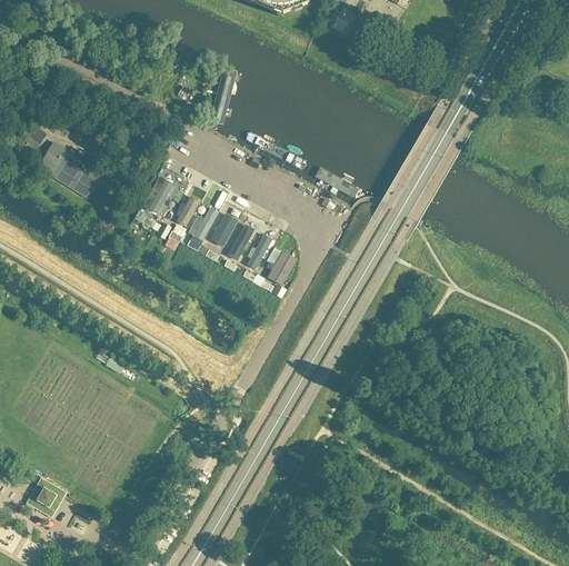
[(253,0),(280,12),(296,6),(307,1),(307,0),(253,0)]
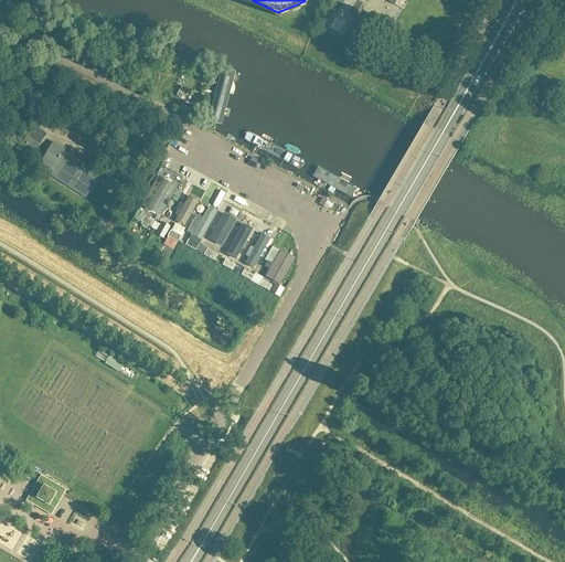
[(208,119),(221,77),(210,74),(196,116),(208,119)]
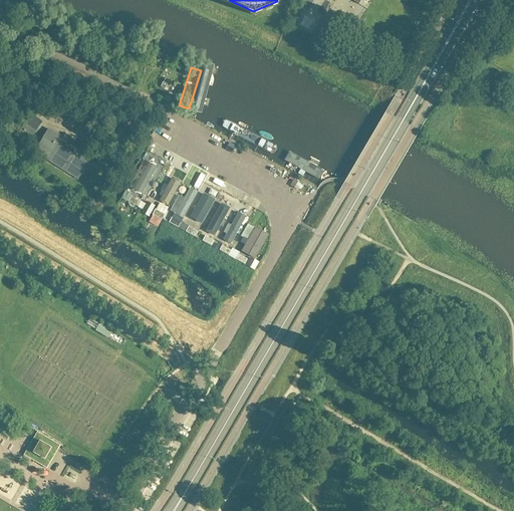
[(160,75),(155,83),(163,87),(167,79),(160,75)]
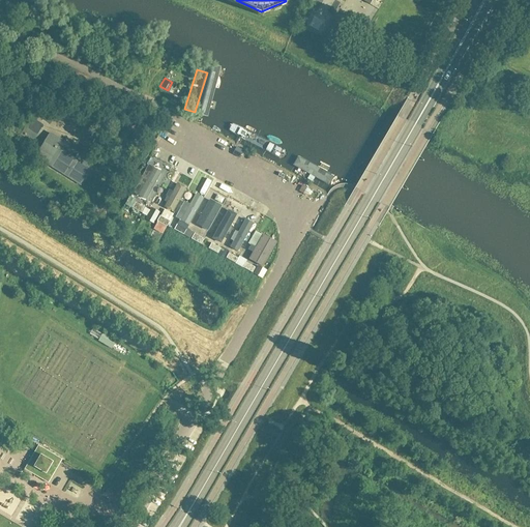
[(20,133),(23,135),(30,140),(42,122),(32,114),(20,133)]
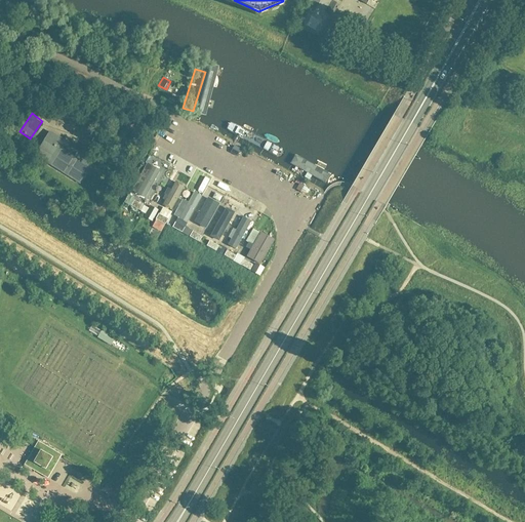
[(94,157),(50,128),(35,153),(52,163),(79,181),(94,157)]
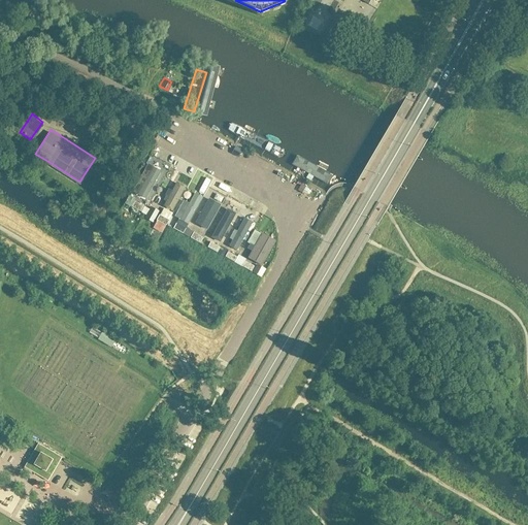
[(171,190),(168,189),(161,205),(172,210),(184,185),(175,182),(171,190)]
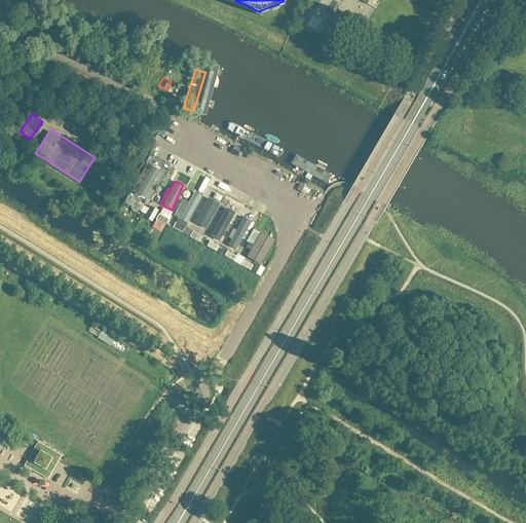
[(186,223),(187,223),(201,196),(193,192),(174,227),(181,231),(186,223)]
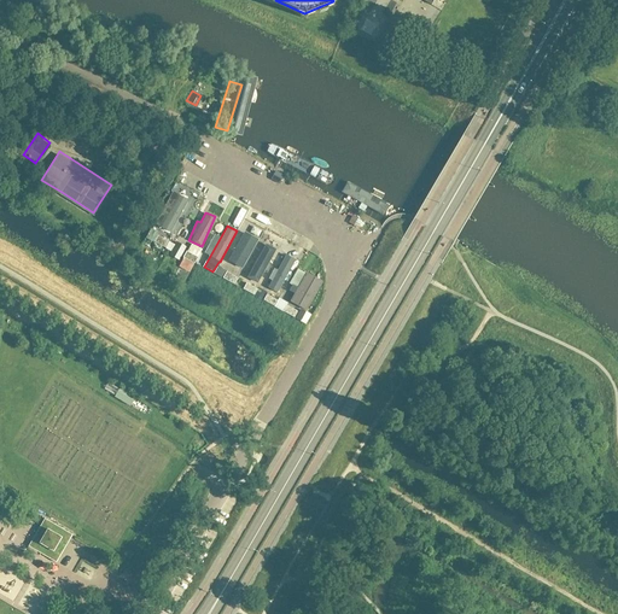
[(172,250),(174,243),(156,235),(153,241),(172,250)]
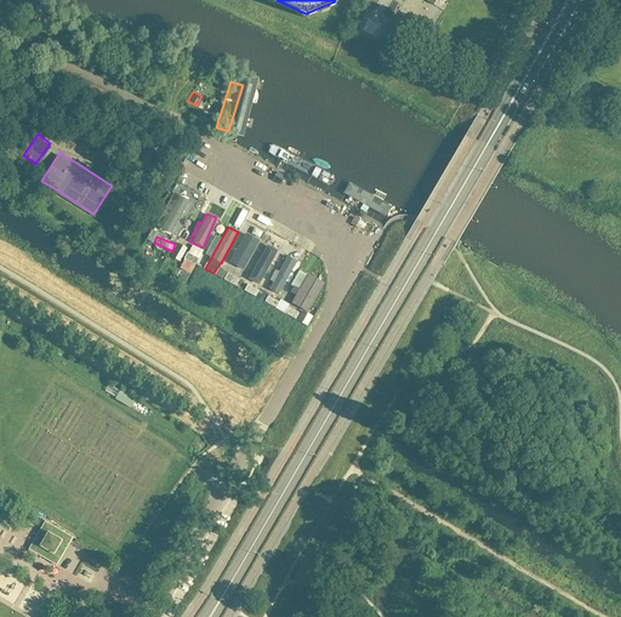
[(178,266),(191,273),(199,257),(187,251),(178,266)]
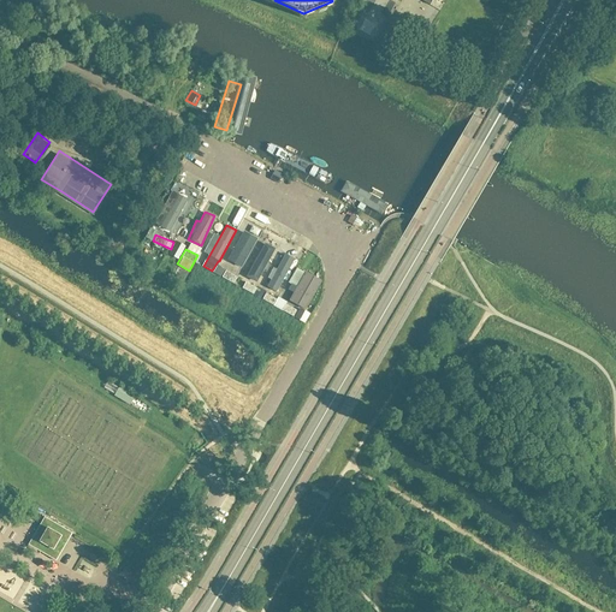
[(202,265),(206,254),(199,251),(195,261),(202,265)]
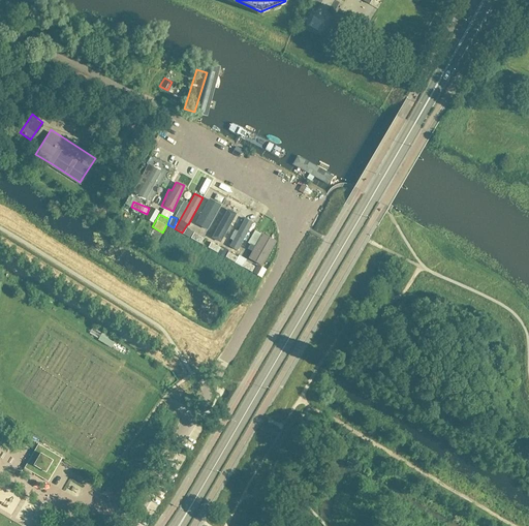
[(229,246),(239,251),(252,222),(244,218),(229,246)]
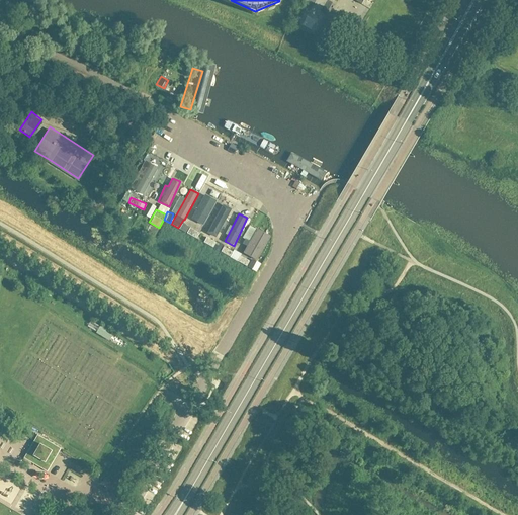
[(257,261),(270,236),(249,225),(243,237),(249,240),(243,254),(257,261)]
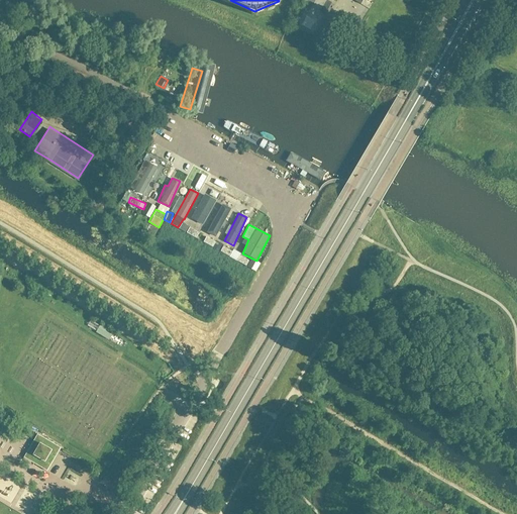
[(201,239),(204,232),(188,227),(186,233),(201,239)]
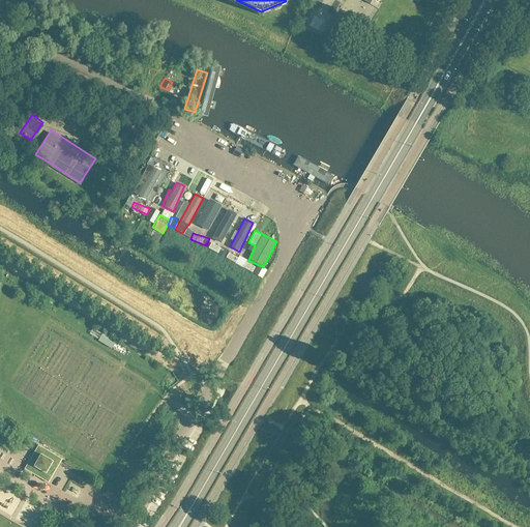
[(217,253),(221,247),(211,242),(208,247),(217,253)]
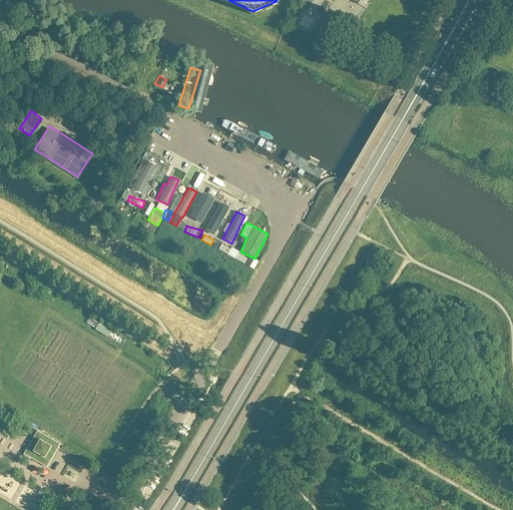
[(228,253),(230,247),(220,244),(218,250),(228,253)]
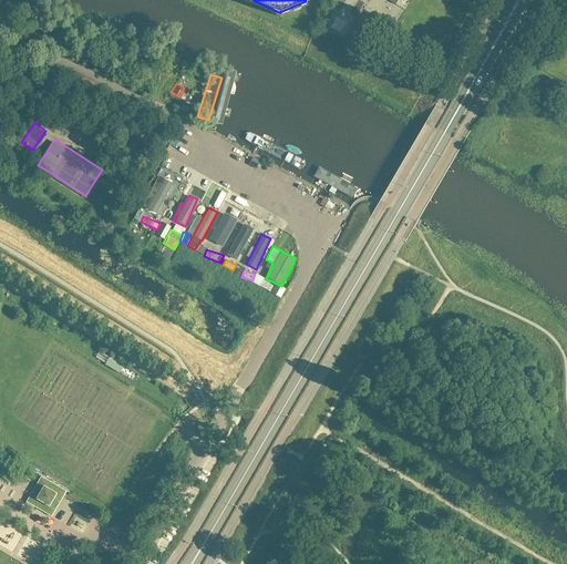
[(261,280),(259,287),(271,291),(274,285),(261,280)]
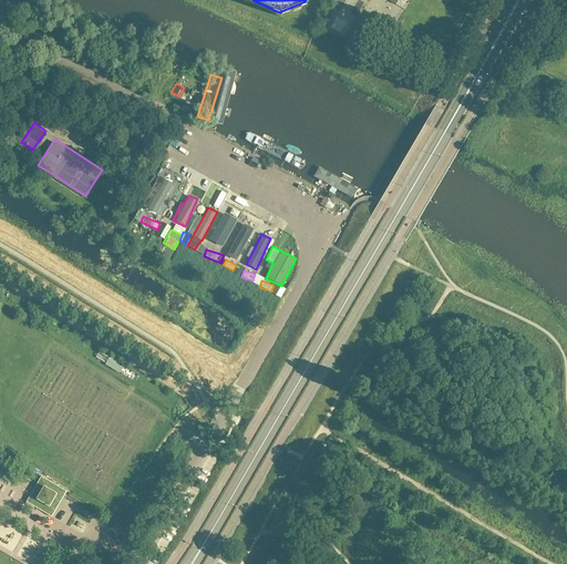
[(124,361),(110,354),(105,361),(120,369),(124,361)]
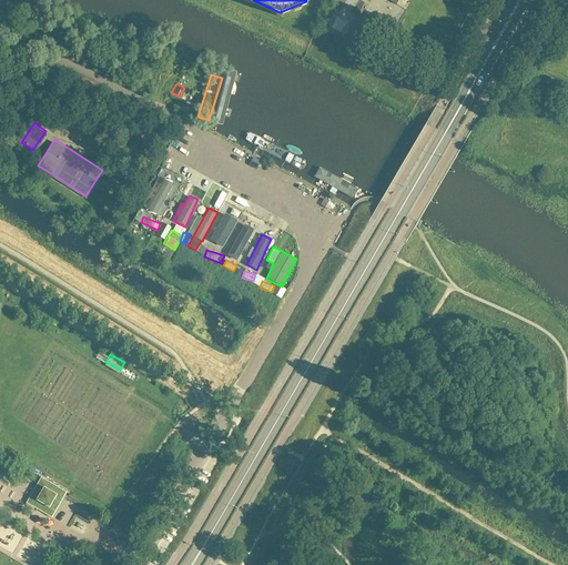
[(69,487),(42,474),(38,481),(28,498),(53,513),(66,492),(69,487)]
